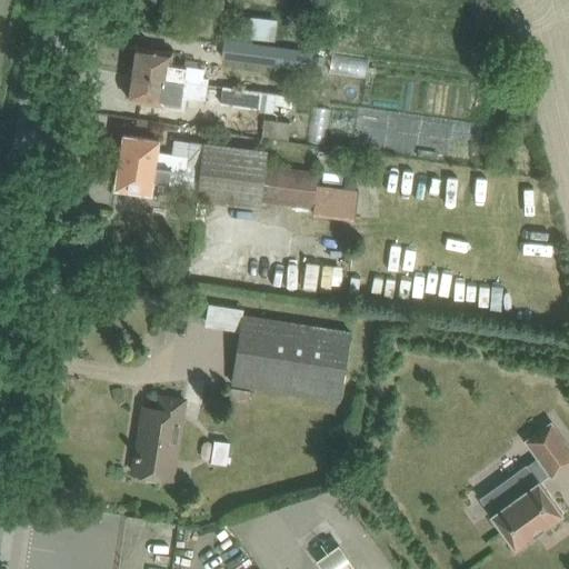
[(225,38),(222,59),(297,69),(300,49),(225,38)]
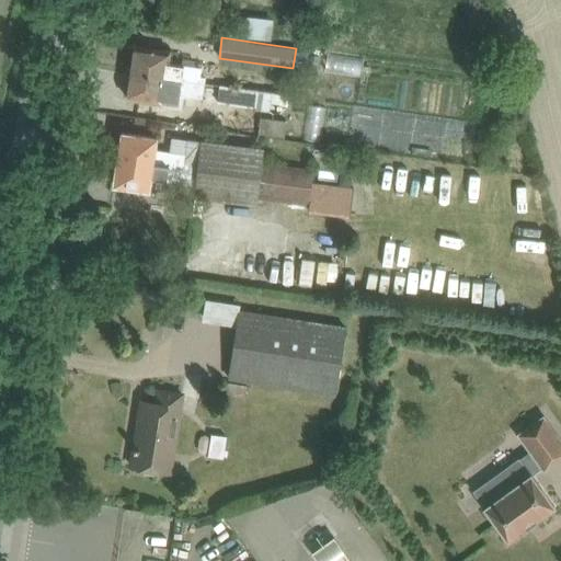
[(136,46),(132,71),(204,82),(205,77),(199,77),(201,68),(169,63),(170,50),(136,46)]
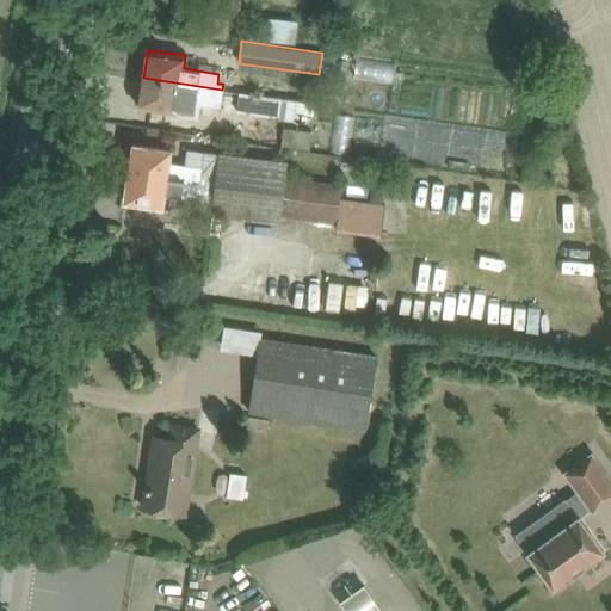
[(355,67),(352,91),(364,93),(368,68),(355,67)]
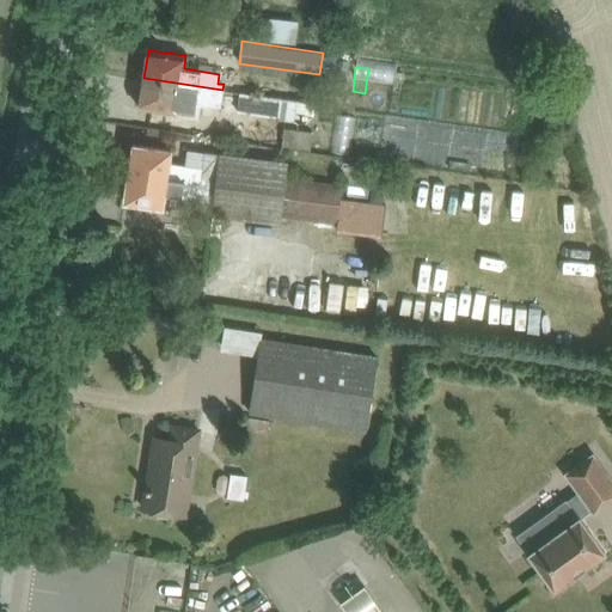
[(269,97),(310,102),(312,79),(271,74),(269,97)]
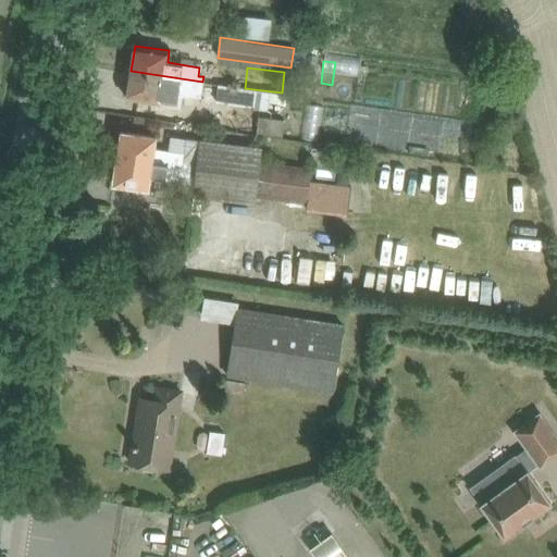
[(200,96),(202,82),(131,71),(126,97),(161,102),(163,90),(200,96)]
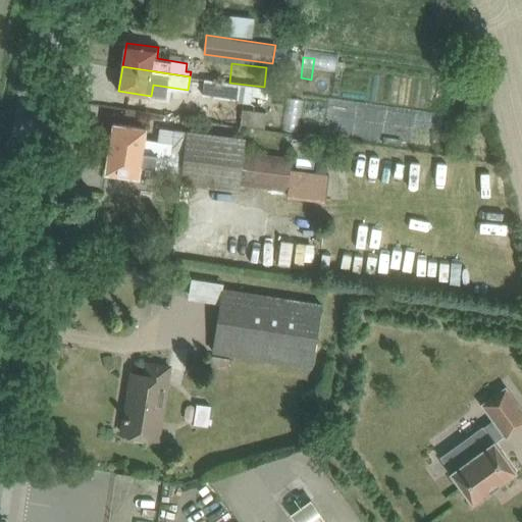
[(269,88),(264,87),(229,83),(204,79),(202,95),(251,102),(252,95),(268,97),(269,88)]
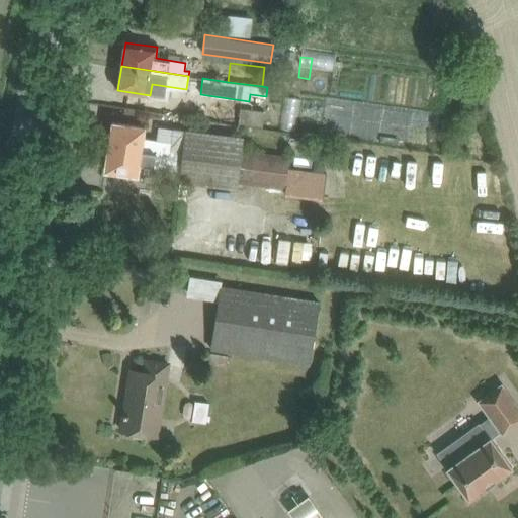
[(285,95),(283,109),(297,111),(299,97),(285,95)]
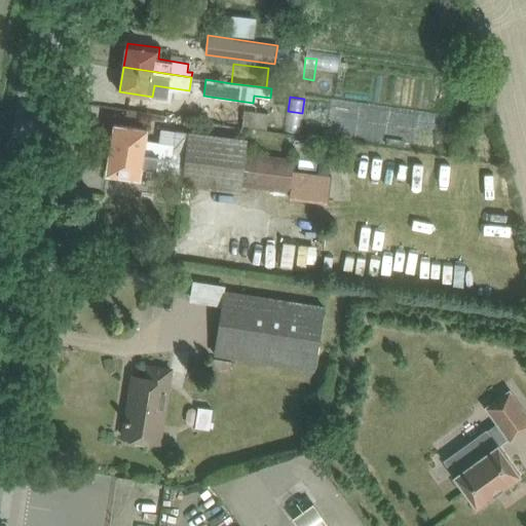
[(243,109),(241,125),(266,128),(268,112),(243,109)]
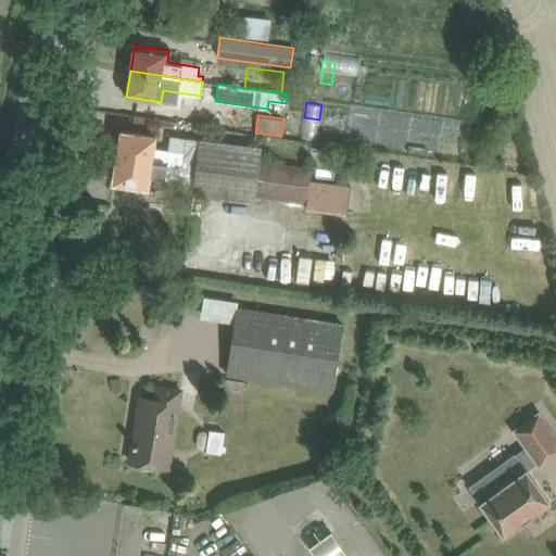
[(121,131),(117,156),(164,164),(192,168),(194,168),(197,155),(185,153),(176,151),(169,151),(153,148),(155,136),(121,131)]
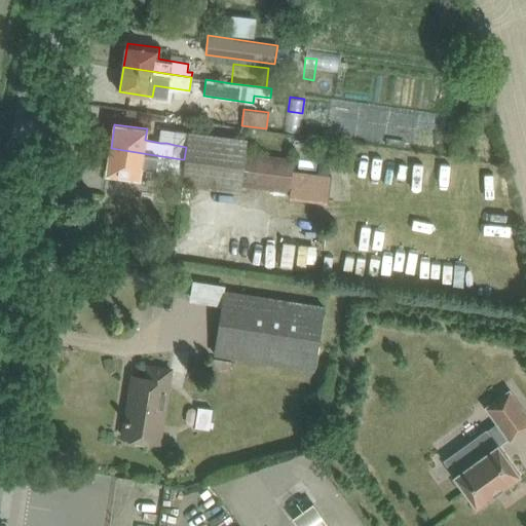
[(177,130),(175,145),(186,147),(184,159),(182,185),(242,192),(242,186),(291,192),(290,194),(318,197),(328,198),(331,176),(322,174),(293,171),(294,158),(245,152),(247,141),(247,140),(196,134),(183,132),(177,130)]
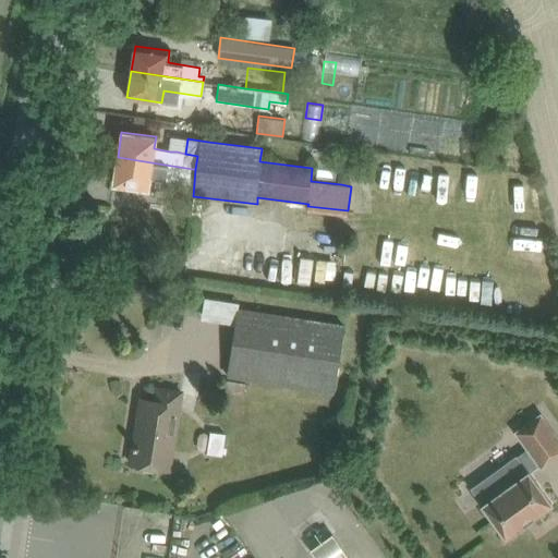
[(118,157),(113,183),(146,189),(148,174),(164,177),(165,165),(118,157)]
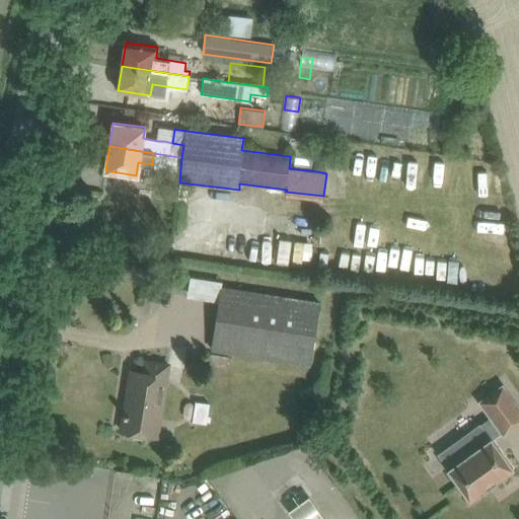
[(313,164),(313,170),(323,171),(324,161),(318,161),(313,164)]
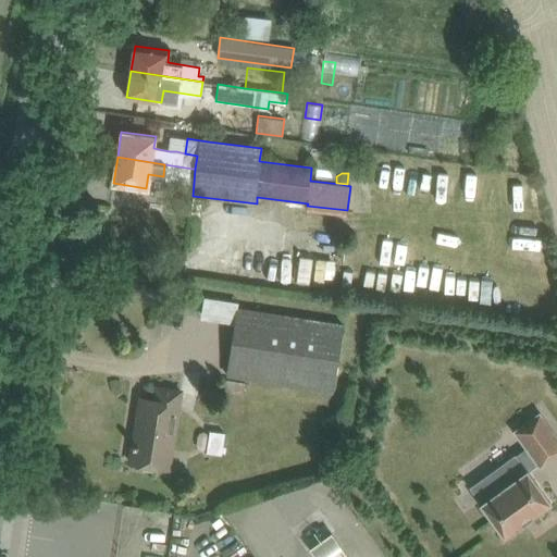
[(239,307),(229,376),(334,393),(345,323),(239,307)]
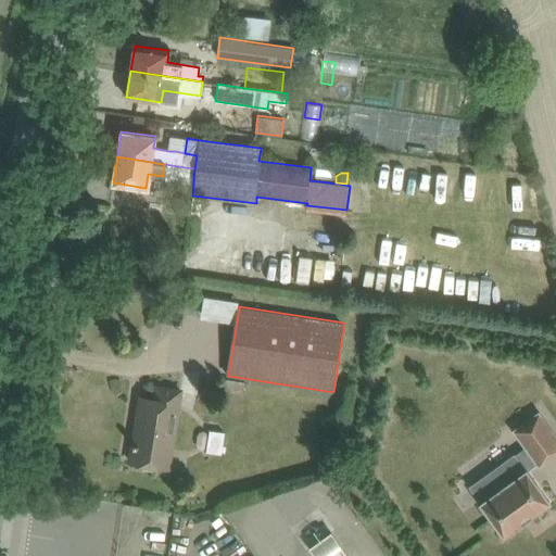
[(130,462),(168,467),(180,390),(158,387),(155,400),(140,396),(130,462)]
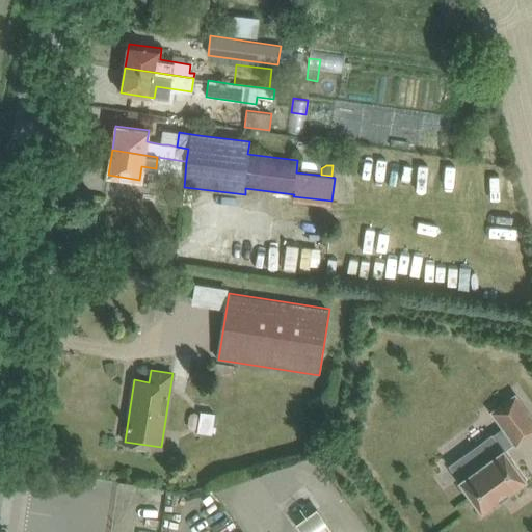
[(460,480),(459,481),(481,512),(526,480),(505,451),(514,444),(516,446),(531,434),(531,417),(515,395),(491,411),(503,428),(493,436),(493,435),(450,466),(460,480)]
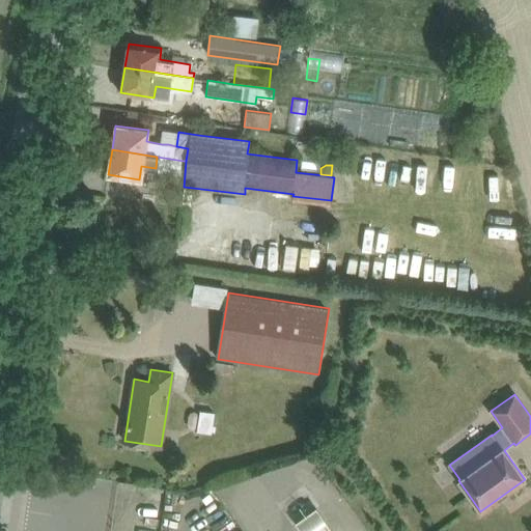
[(332,530),(316,507),(295,523),(301,530),(332,530)]
